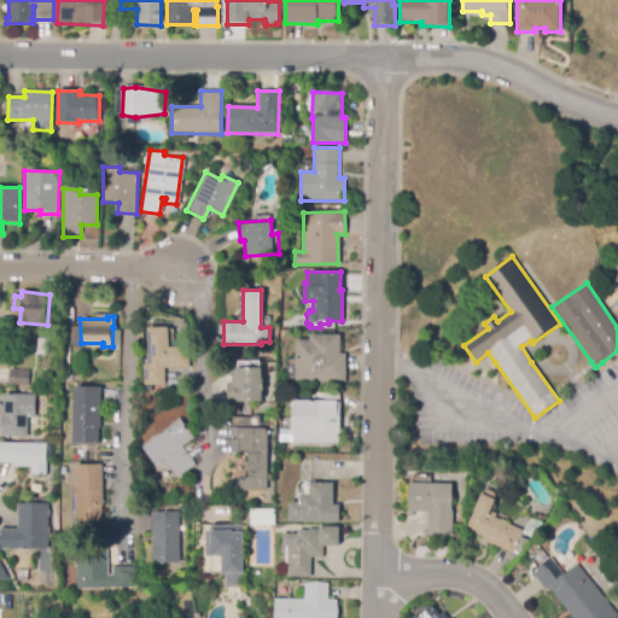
[(143,384),(163,384),(163,367),(187,366),(186,326),(146,326),(147,363),(143,363),(143,384)]
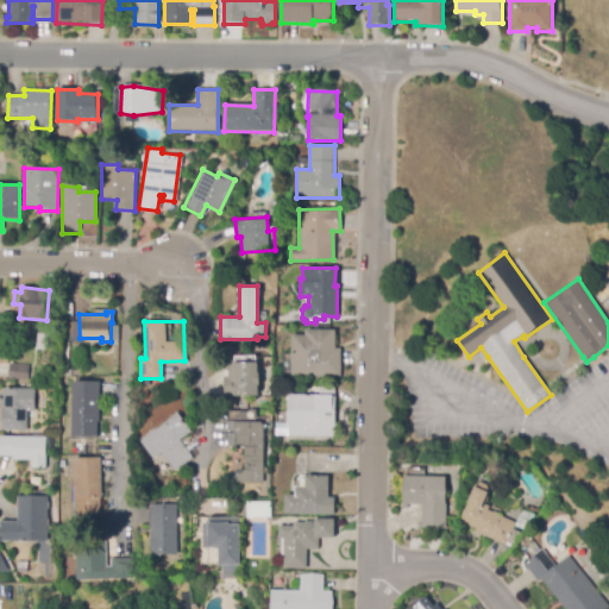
[(289,333),(303,334),(303,328),(334,328),(333,349),(339,349),(338,376),(289,375),(289,333)]
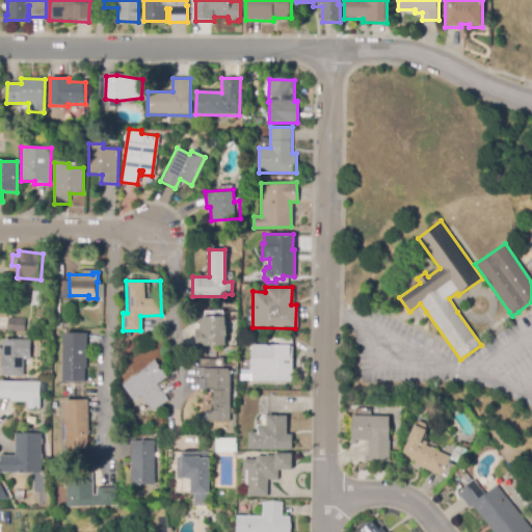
[(42,307),(31,306),(32,292),(43,293),(42,307)]
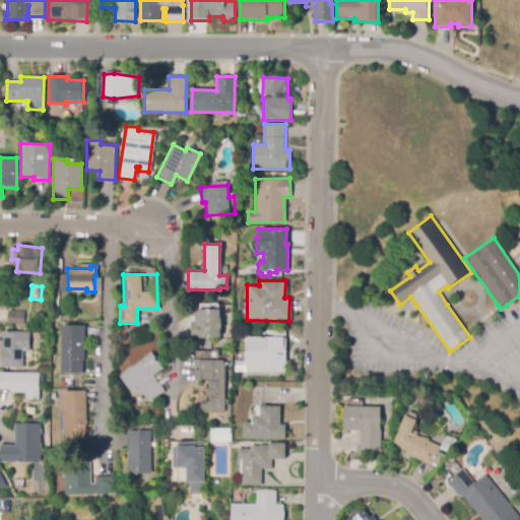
[(199,304),(217,304),(217,309),(219,310),(219,337),(198,337),(198,335),(197,335),(197,325),(198,325),(198,309),(199,309),(199,304)]
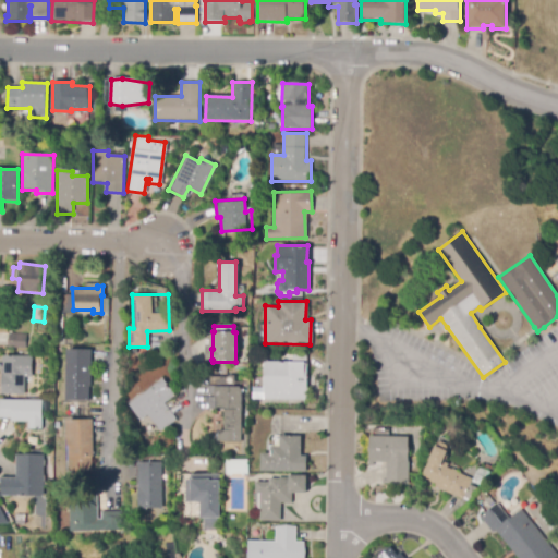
[(26,349),(8,348),(9,334),(26,335),(26,349)]
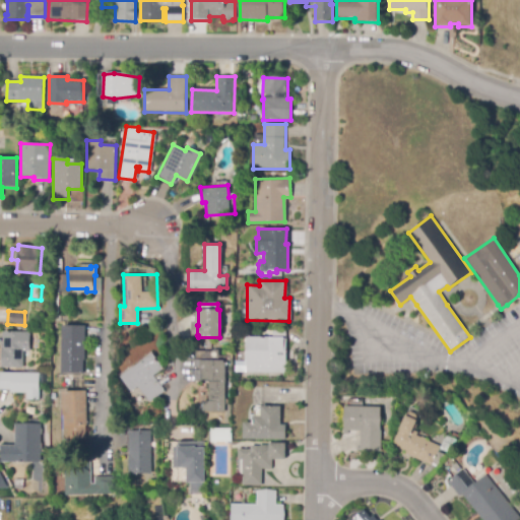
[(83,374),(62,374),(63,326),(85,326),(84,361),(83,361),(83,374)]
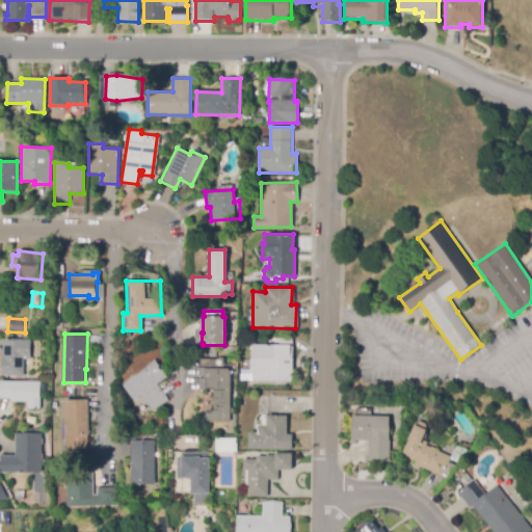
[(23,376),(1,376),(2,351),(3,351),(3,340),(30,340),(30,360),(29,360),(29,375),(23,374),(23,376)]
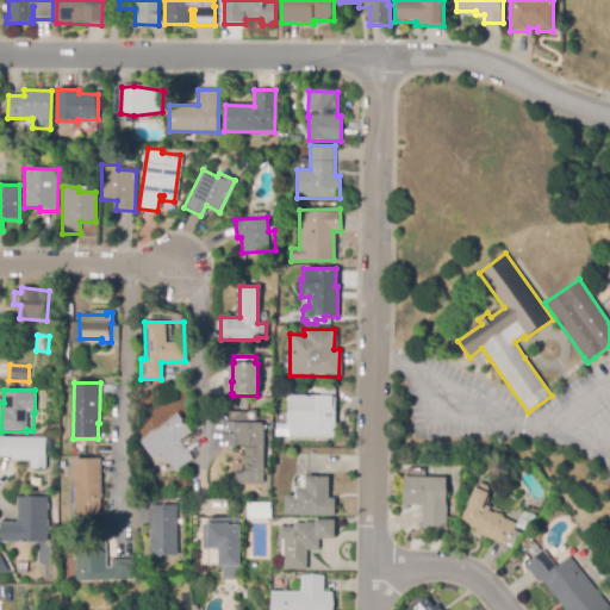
[(287,394),(335,396),(334,436),(273,435),(274,423),(286,423),(287,394)]
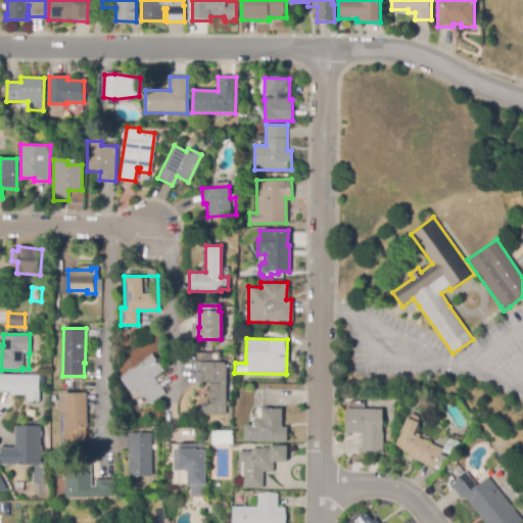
[(194,352),(217,352),(217,362),(223,362),(223,365),(225,365),(225,414),(203,413),(203,402),(208,402),(208,384),(194,384),(194,352)]
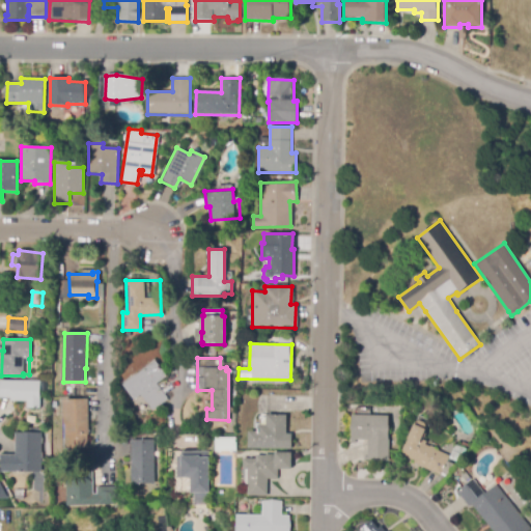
[(121,384),(155,360),(166,375),(156,383),(167,398),(151,410),(140,394),(133,399),(121,384)]
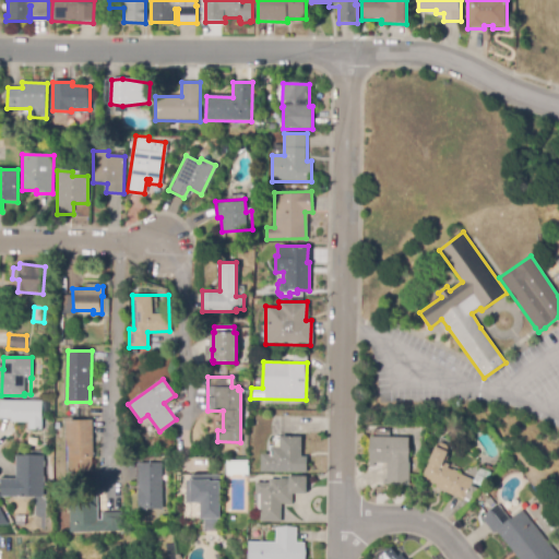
[(42,430),(28,430),(28,423),(12,423),(12,419),(0,418),(0,401),(42,402),(42,404),(48,405),(47,419),(42,419),(42,430)]
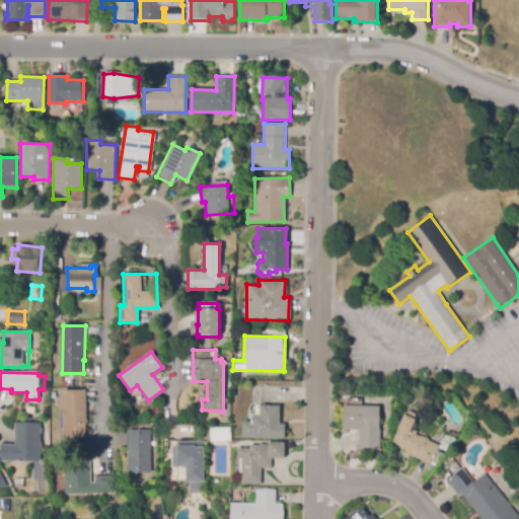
[(65,439),(64,415),(63,415),(63,390),(86,390),(87,425),(86,425),(86,438),(65,439)]
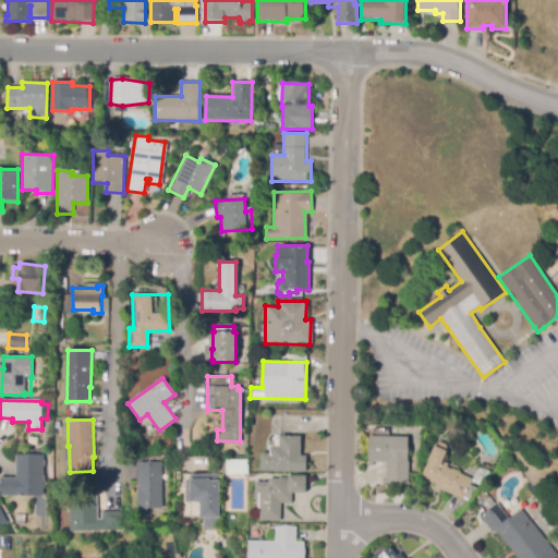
[(306,472),(261,471),(262,453),(270,453),(270,447),(280,447),(280,436),(301,437),(301,456),(306,456),(306,472)]
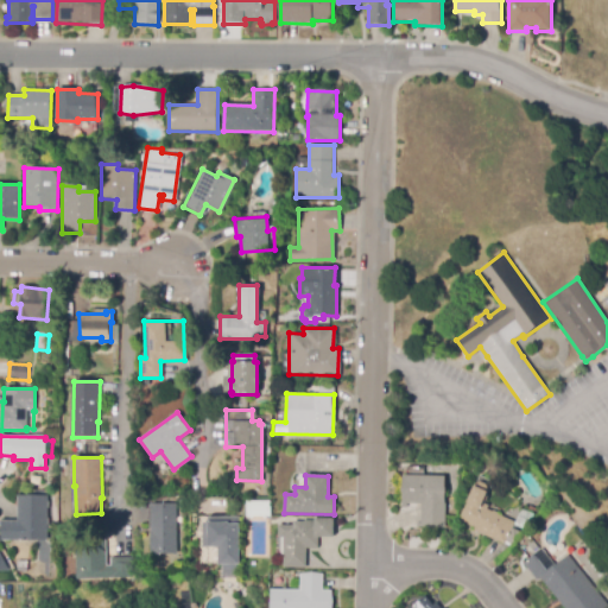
[(445,527),(417,527),(417,524),(420,524),(420,504),(407,504),(407,508),(403,508),(403,476),(445,476),(445,527)]
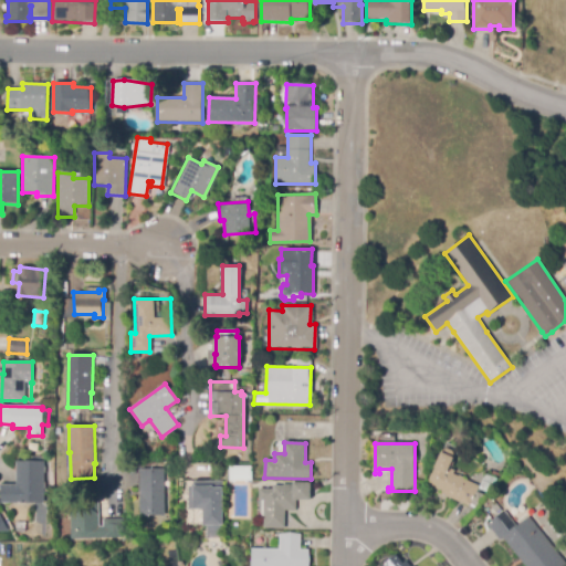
[(478,510),(470,506),(470,507),(426,486),(442,451),(448,449),(452,451),(456,460),(451,469),(454,471),(453,474),(480,486),(485,474),(494,479),(488,493),(478,489),(477,492),(484,495),(478,510)]
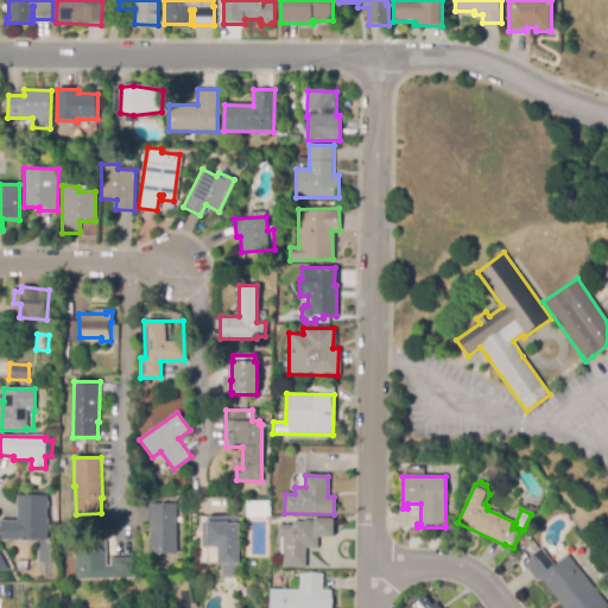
[(1,540),(1,521),(18,521),(18,496),(46,495),(48,540),(1,540)]
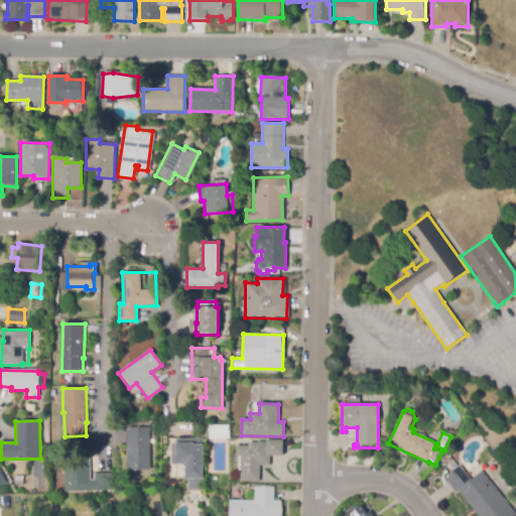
[(149,471),(128,471),(128,427),(149,427),(149,471)]
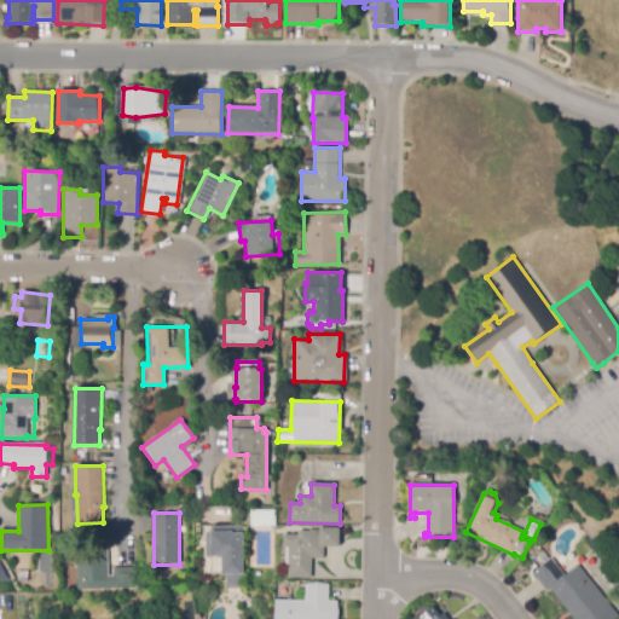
[(246,572),(204,572),(204,547),(201,547),(201,525),(244,524),(246,572)]
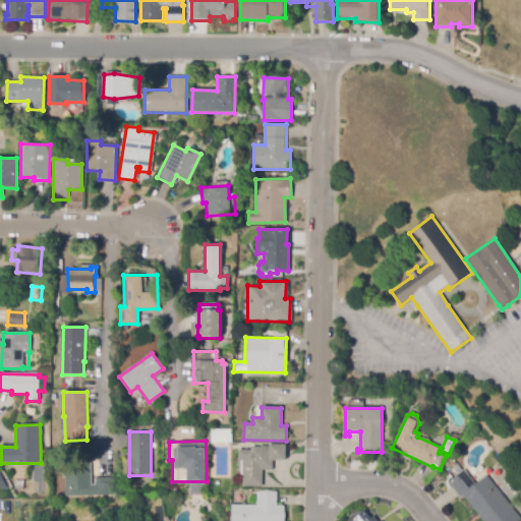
[(263,486),(243,486),(243,475),(242,475),(242,461),(238,461),(239,450),(251,451),(251,447),(261,447),(261,446),(270,447),(270,444),(286,445),(286,461),(273,461),(273,470),(263,470),(263,486)]
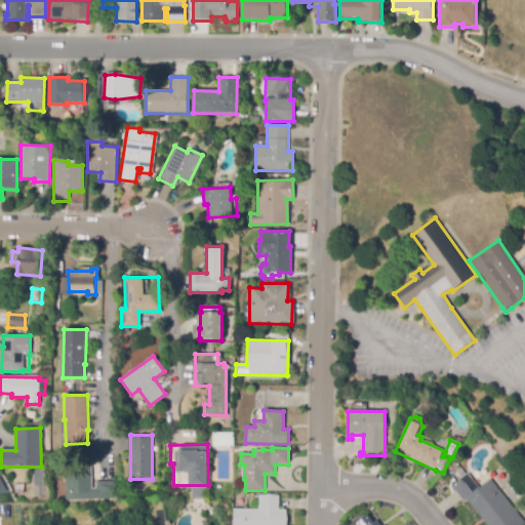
[(68,500),(66,469),(91,467),(93,489),(96,488),(96,482),(113,481),(115,497),(68,500)]
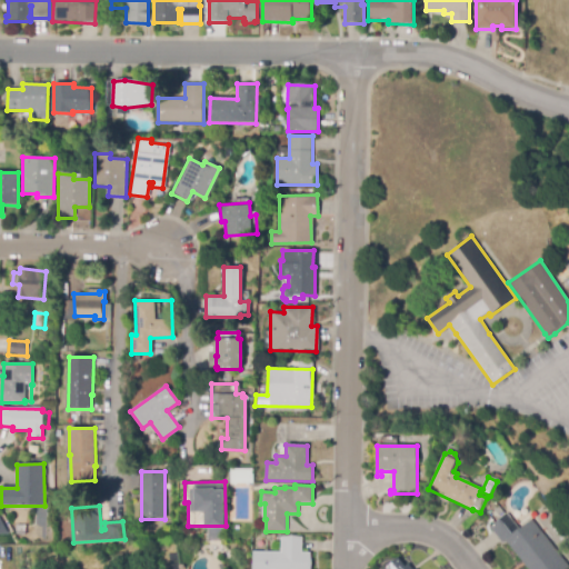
[(499,516),(495,510),(499,507),(503,512),(499,516)]
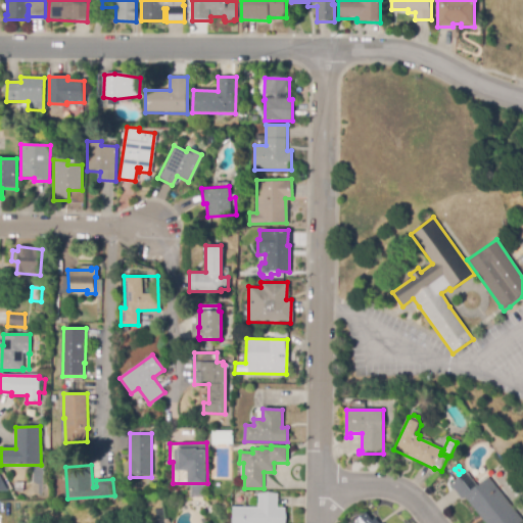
[(522,521),(520,522),(485,522),(465,497),(462,500),(450,485),(467,472),(478,486),(488,478),(522,521)]
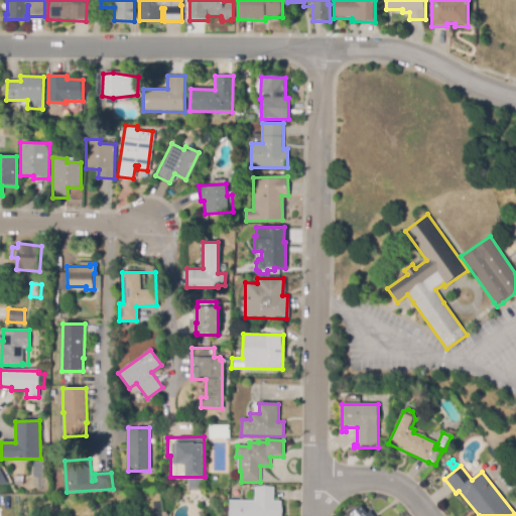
[(515,495),(514,497),(499,478),(508,470),(515,480),(515,495)]
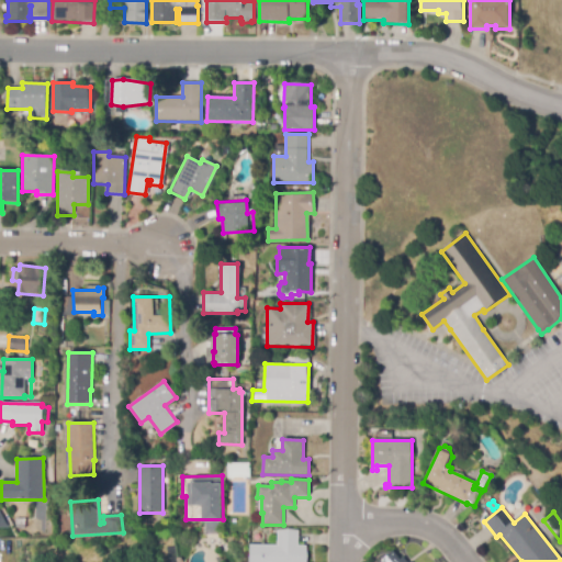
[(25,528),(17,528),(17,519),(25,519),(25,528)]
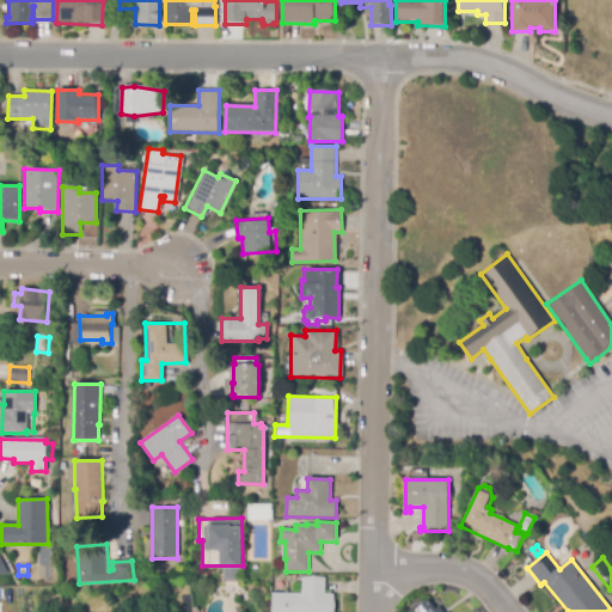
[(334,611),(273,611),(273,594),(303,594),(303,577),(325,579),(325,594),(335,595),(334,611)]
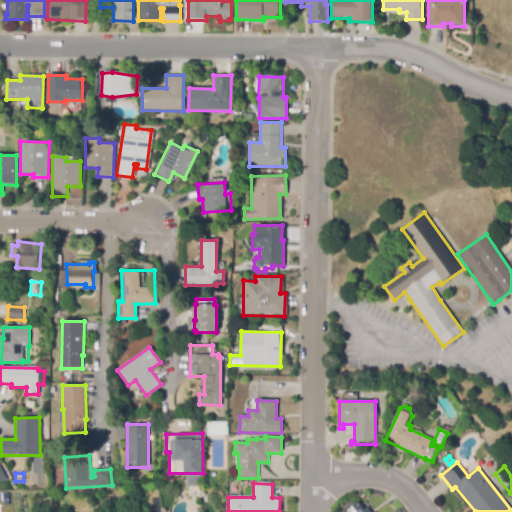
[(345,511),(358,502),(365,510),(367,508),(370,511),(345,511)]
